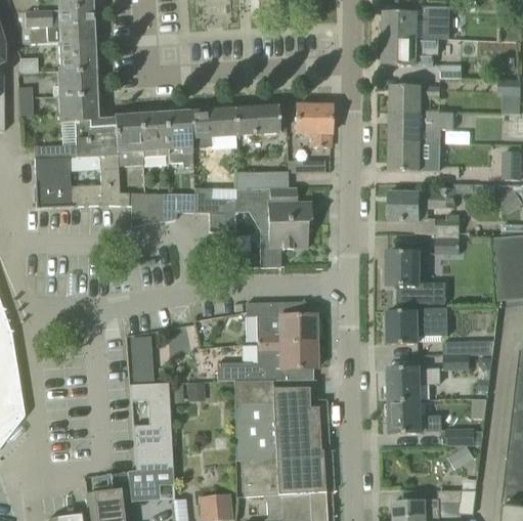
[(6,0),(11,13),(92,9),(91,0),(6,0)]
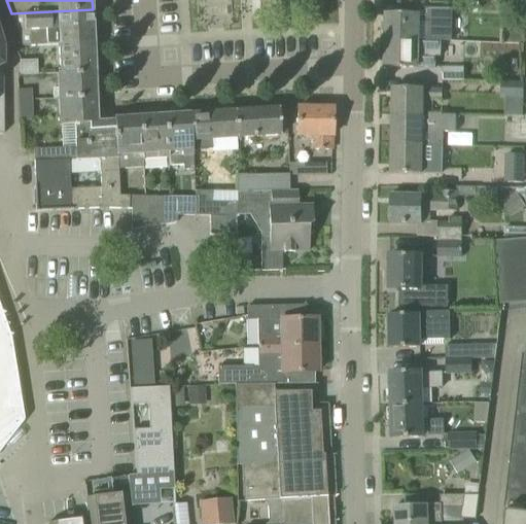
[(387,10),(386,37),(442,39),(452,39),(453,5),(416,4),(416,10),(387,10)]
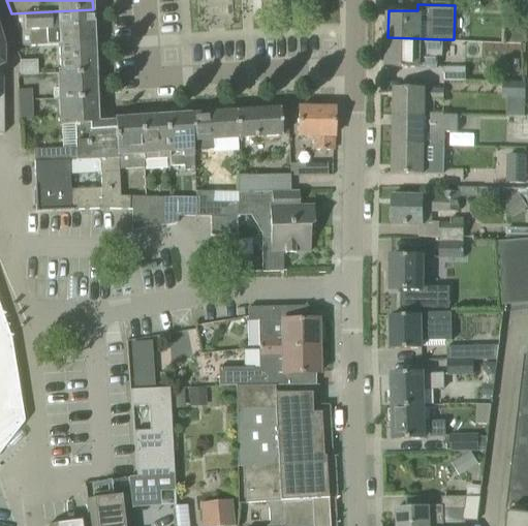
[(60,42),(94,41),(93,9),(11,13),(23,43),(60,42)]
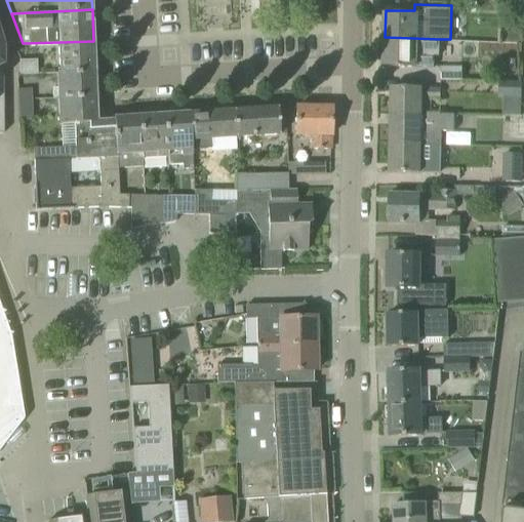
[(510,38),(521,39),(522,19),(511,18),(510,38)]
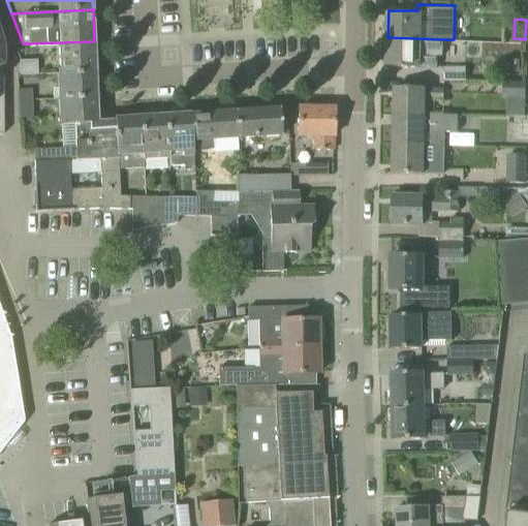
[(387,37),(387,64),(421,65),(421,64),(438,65),(438,56),(443,56),(443,39),(387,37)]
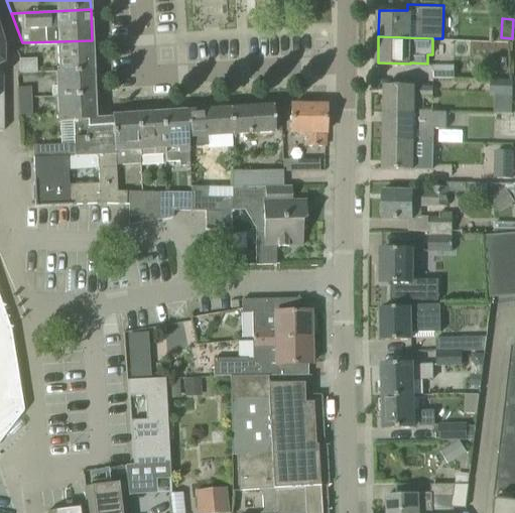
[(58,41),(59,70),(93,69),(92,40),(58,41)]
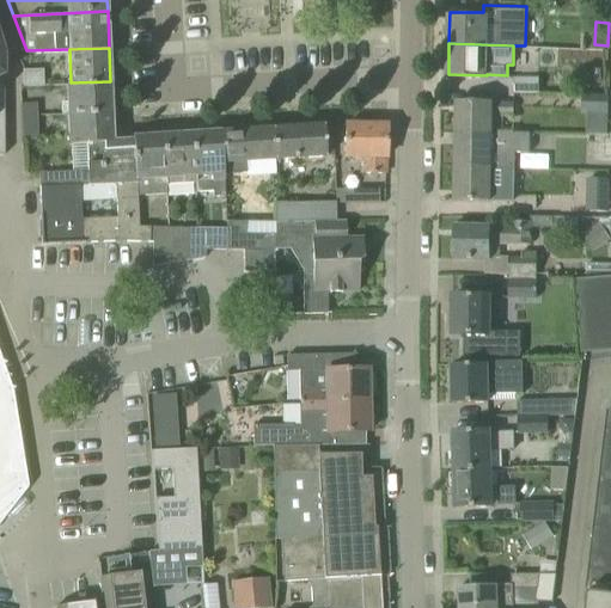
[(24,68),(24,84),(44,84),(43,67),(24,68)]
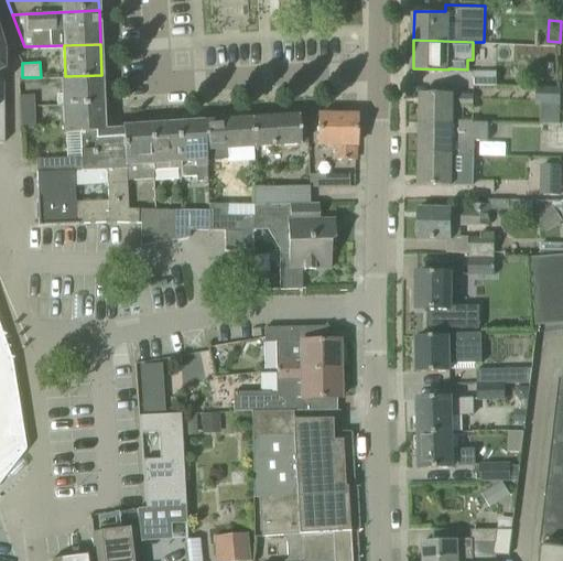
[(476,83),(498,83),(498,69),(476,69),(476,83)]
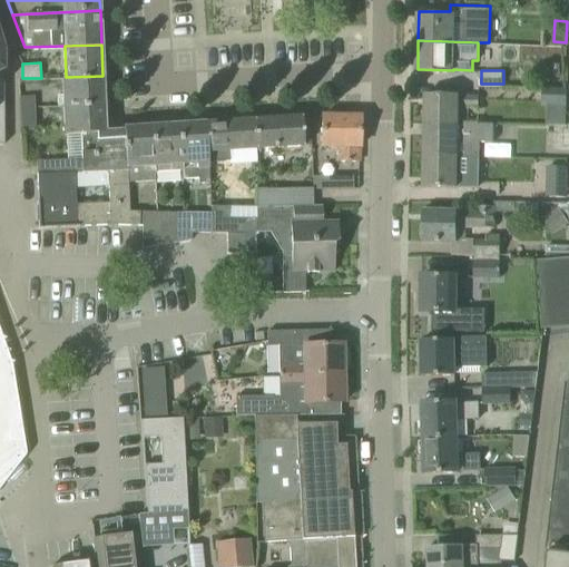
[(65,105),(104,103),(102,76),(66,77),(64,77),(65,94),(59,95),(59,106),(65,106),(65,105)]
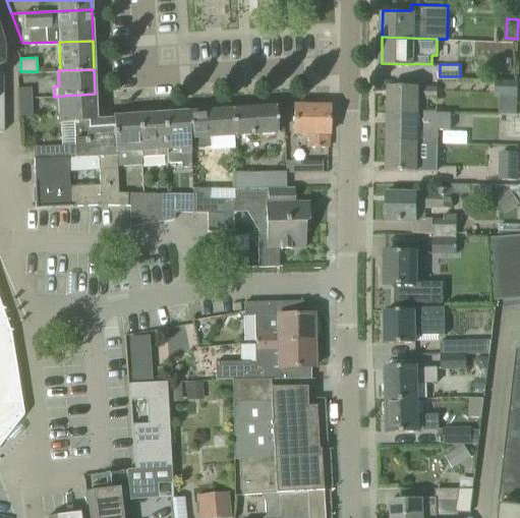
[(497,80),(497,93),(501,93),(501,112),(517,112),(517,93),(518,80),(497,80)]
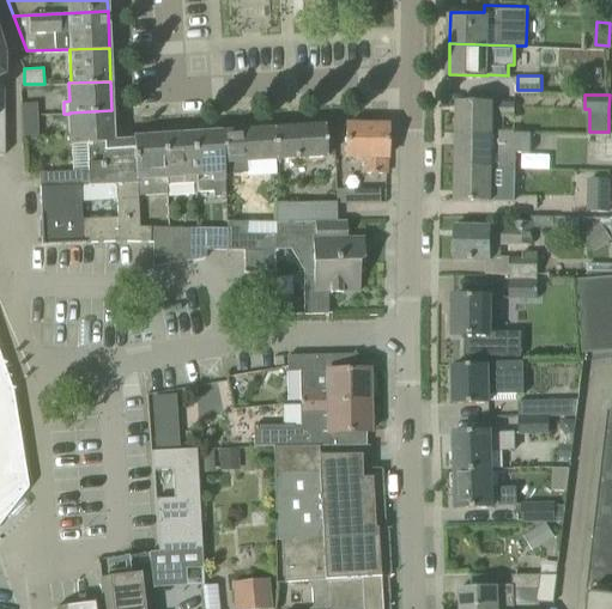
[(494,133),(494,128),(494,113),(515,113),(515,101),(494,101),(494,99),(459,98),(458,132),(494,133)]
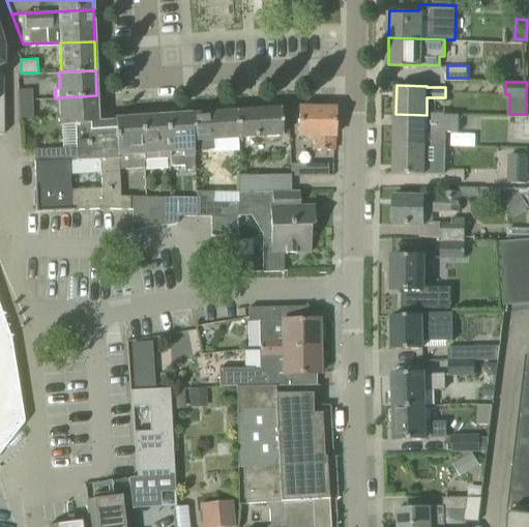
[(20,89),(21,104),(33,104),(32,88),(20,89)]
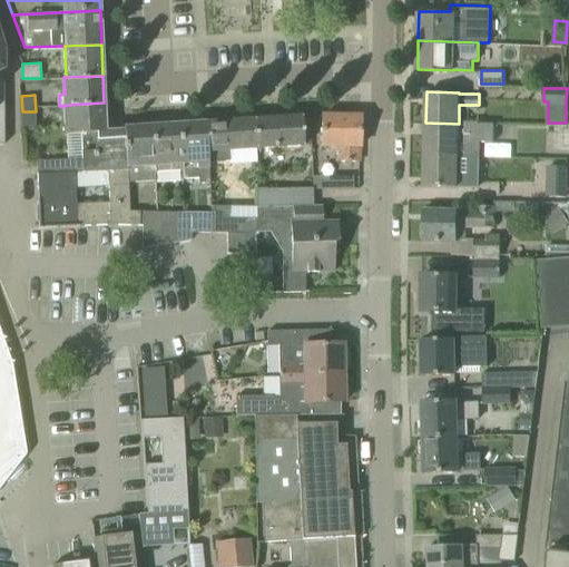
[(65,105),(65,106),(67,134),(82,133),(85,156),(37,158),(38,173),(76,172),(86,172),(85,162),(98,160),(97,132),(106,132),(105,130),(104,103),(65,105)]
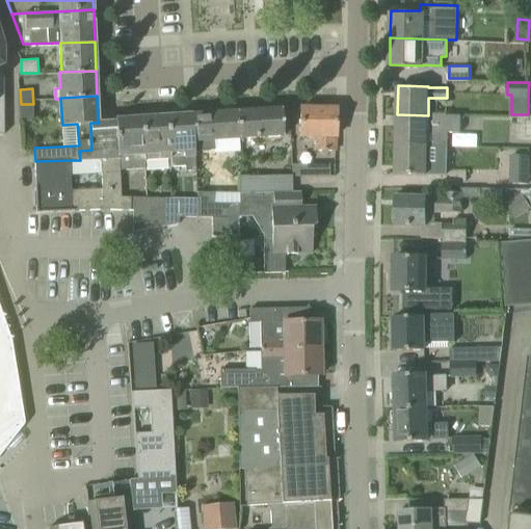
[(21,104),(21,120),(34,118),(33,104),(21,104)]
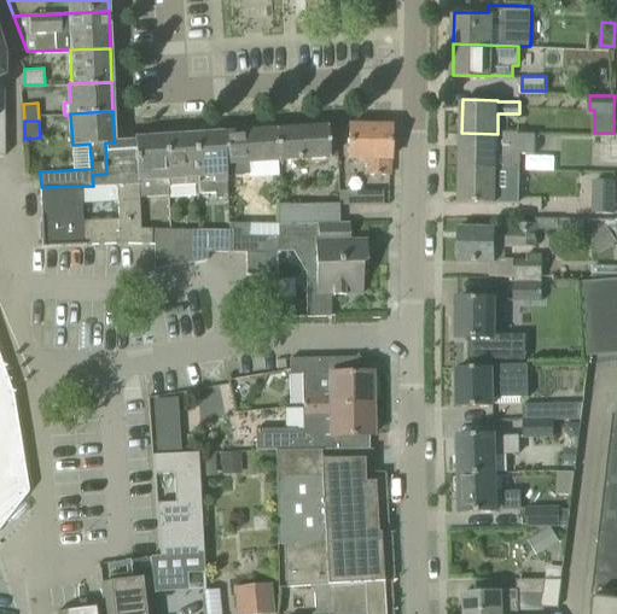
[(367,157),(366,173),(390,173),(391,128),(376,128),(376,123),(350,123),(349,156),(367,157)]
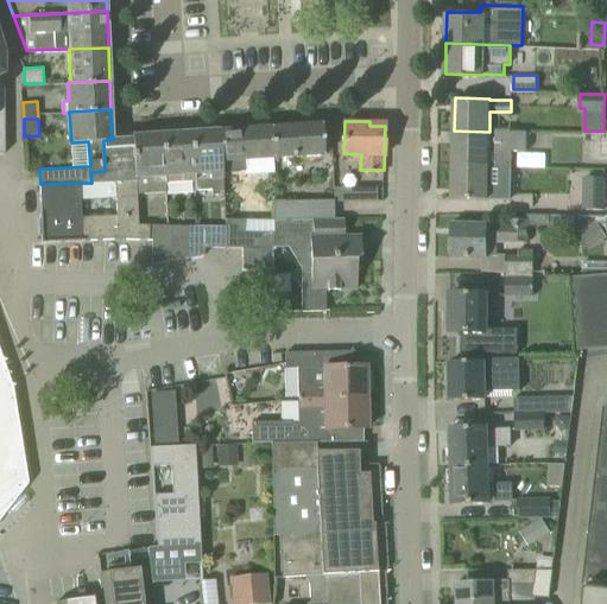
[(273,156),(326,153),(323,122),(272,126),(273,156)]
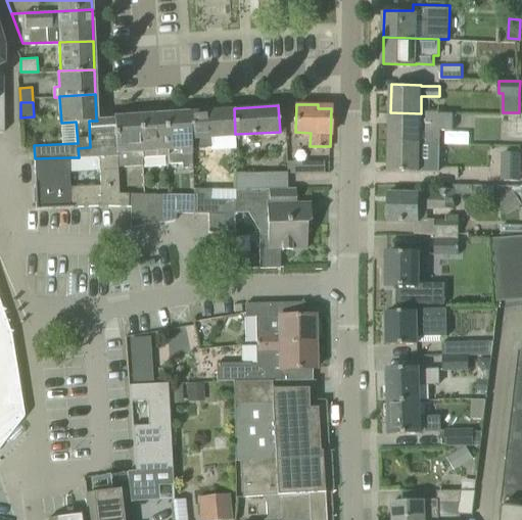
[(235,134),(234,108),(190,110),(192,146),(210,145),(210,135),(235,134)]
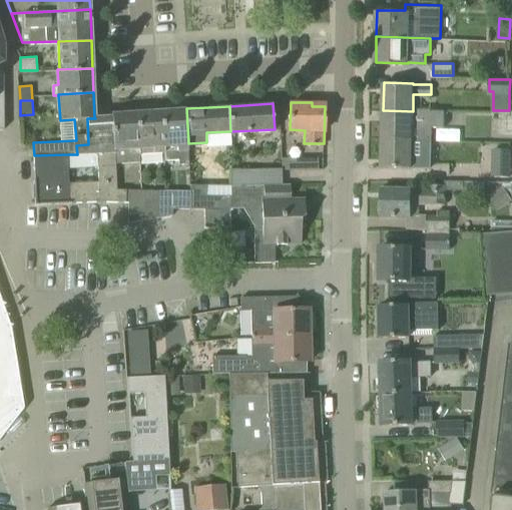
[(382,138),(412,139),(432,139),(433,125),(445,125),(445,109),(431,108),(431,107),(413,107),(413,111),(383,110),(382,138)]
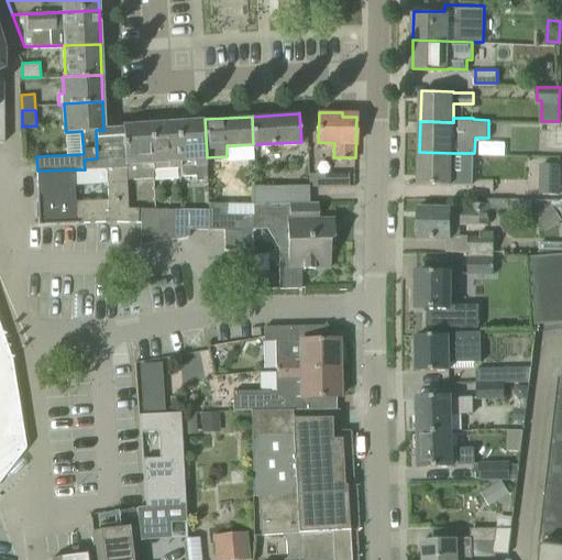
[(207,157),(205,119),(177,121),(180,161),(196,160),(196,165),(207,164),(207,157)]
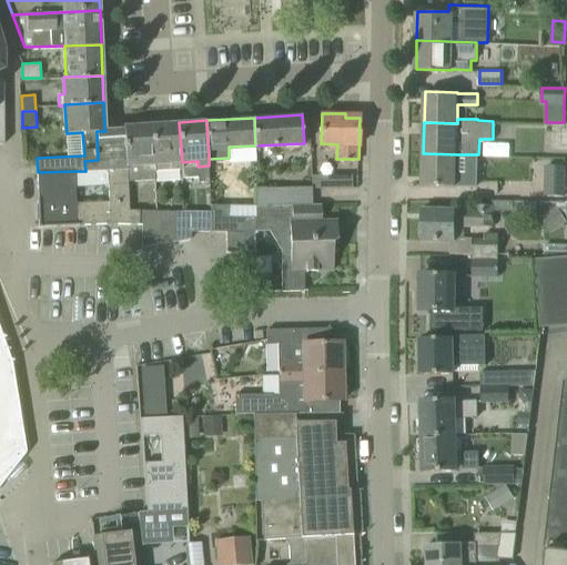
[(152,123),(154,169),(182,168),(182,162),(179,122),(152,123)]
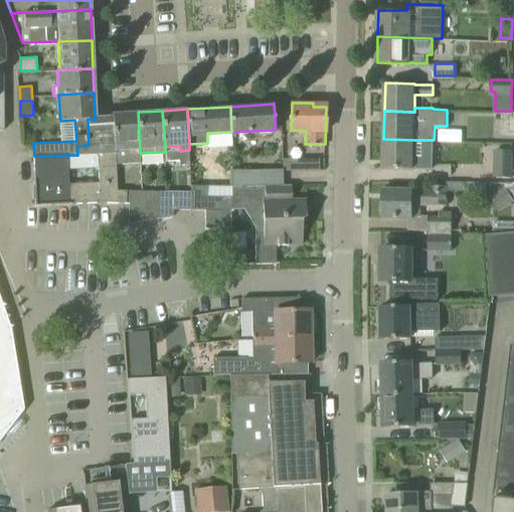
[(140,153),(138,112),(113,114),(114,123),(117,156),(117,162),(141,162),(140,153)]
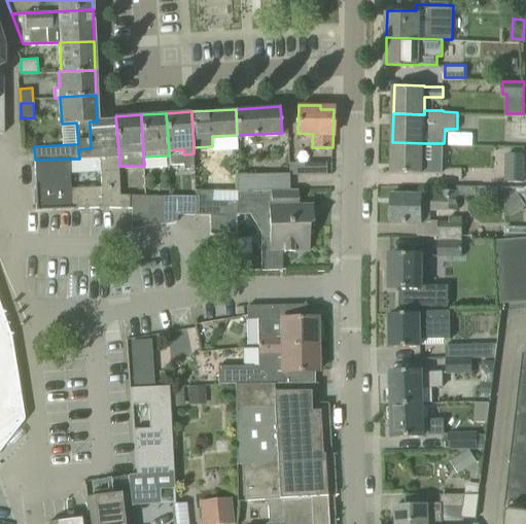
[(525,119),(511,119),(511,137),(525,137),(525,119)]
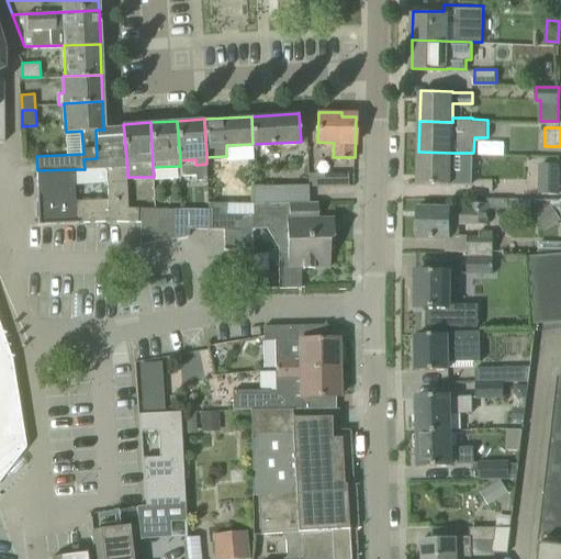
[(141,221),(142,207),(127,205),(127,177),(127,170),(124,134),(105,135),(104,130),(96,130),(97,158),(83,159),(85,169),(105,168),(107,199),(76,200),(75,169),(37,170),(40,223),(110,220),(141,221)]
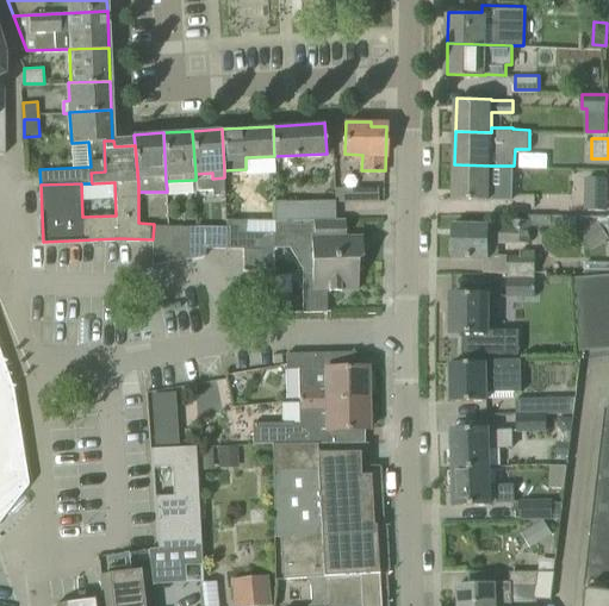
[(454,164),(454,198),(490,198),(490,197),(511,198),(511,186),(490,185),(490,166),(454,164)]
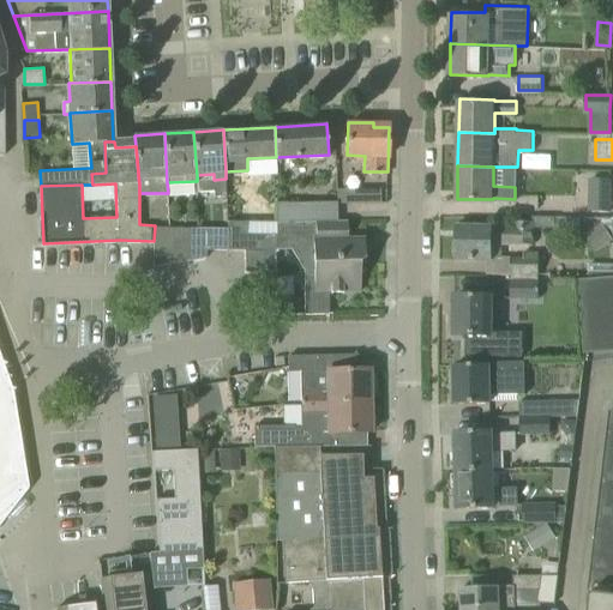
[(382,186),(364,186),(365,201),(382,200),(382,186)]
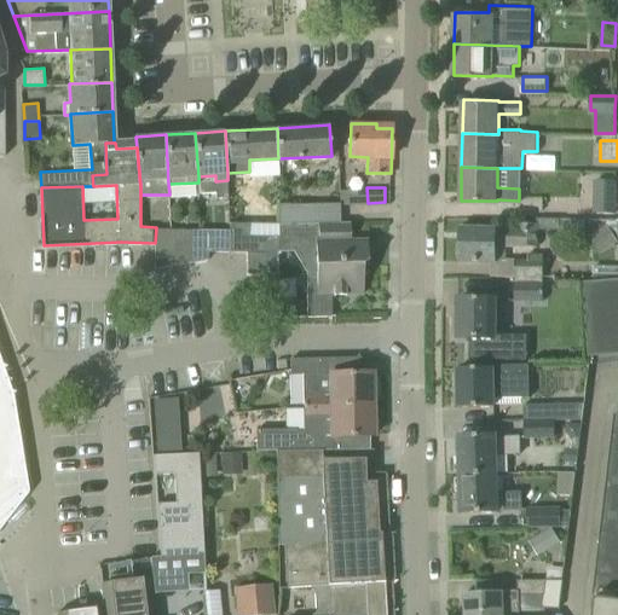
[(595,190),(594,210),(617,212),(617,191),(595,190)]
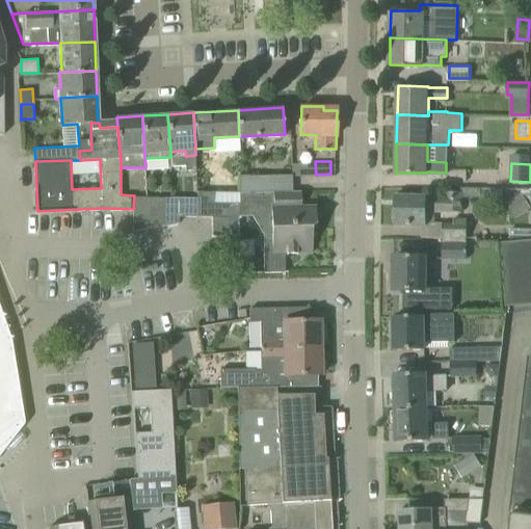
[(239,175),(239,191),(293,190),(292,174),(239,175)]
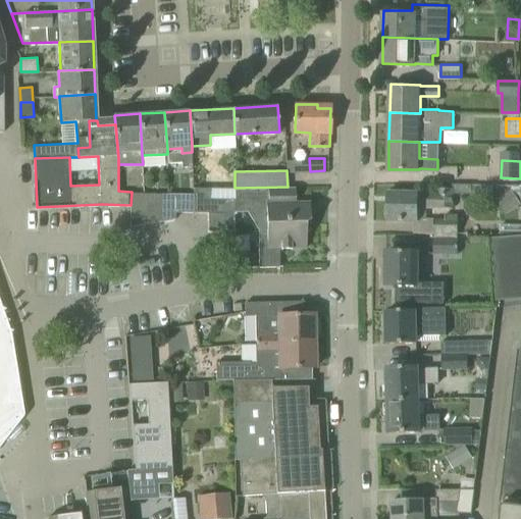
[(454,206),(454,192),(476,193),(477,184),(454,184),(454,187),(438,187),(439,192),(419,192),(419,191),(387,190),(387,219),(419,219),(419,206),(438,206),(454,206)]
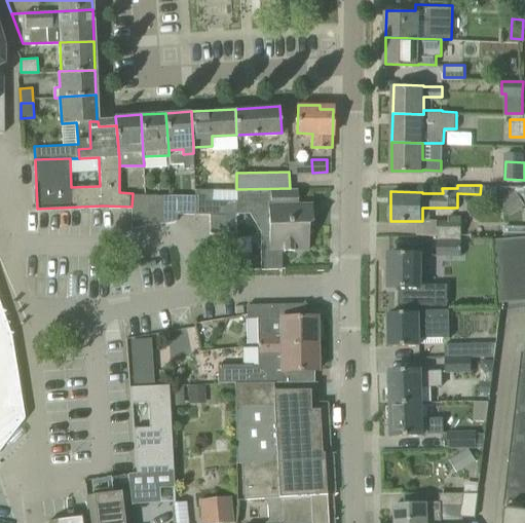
[(196,212),(196,213),(198,213),(200,213),(209,214),(209,213),(223,213),(223,215),(235,215),(236,215),(238,214),(238,207),(236,207),(236,200),(214,199),(215,188),(196,188),(196,192),(196,193),(196,212)]
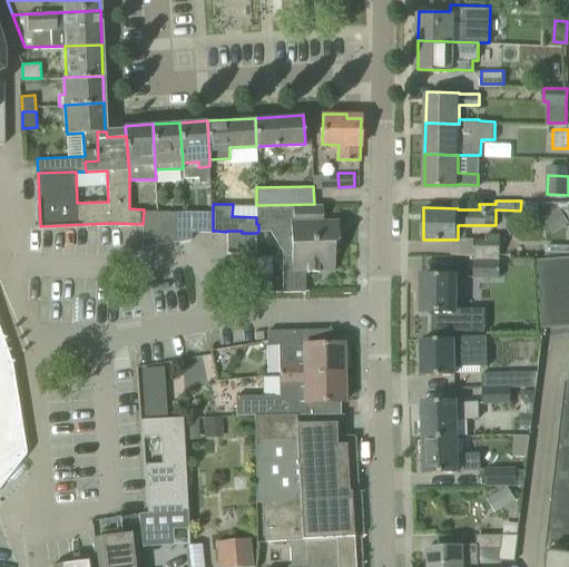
[(306,289),(305,270),(312,270),(334,269),(334,251),(339,251),(337,221),(323,221),(322,204),(314,204),(256,205),(256,217),(256,224),(258,224),(278,223),(278,230),(285,242),(291,241),(292,270),(283,270),(283,290),(303,290),(306,289)]
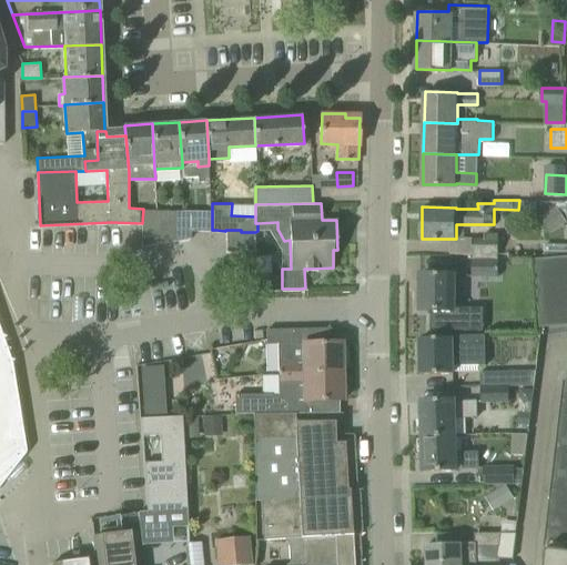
[(566,217),(563,211),(557,204),(542,215),(552,230),(566,220),(566,217)]
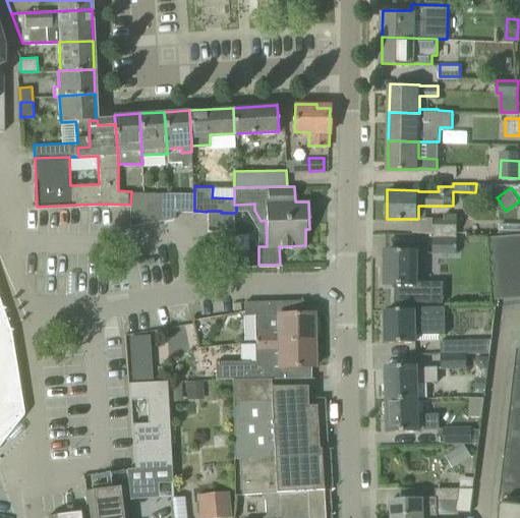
[(130,205),(130,225),(146,222),(146,191),(131,191),(130,205)]
